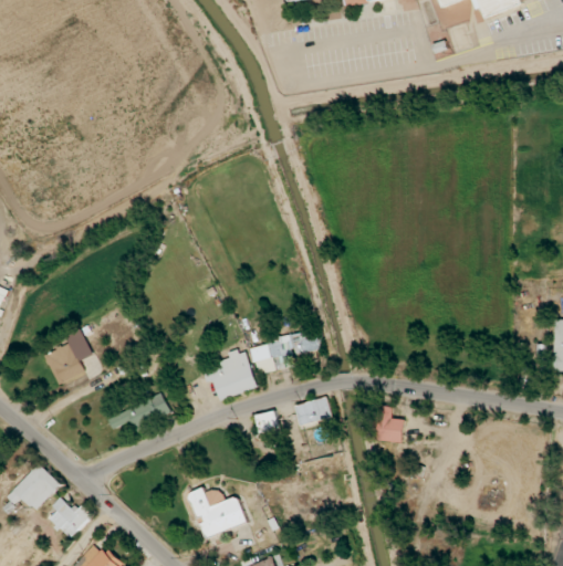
[(435,0),(438,8),(460,0),(470,0),(475,10),(480,8),(483,18),(521,4),(519,0),(435,0)]
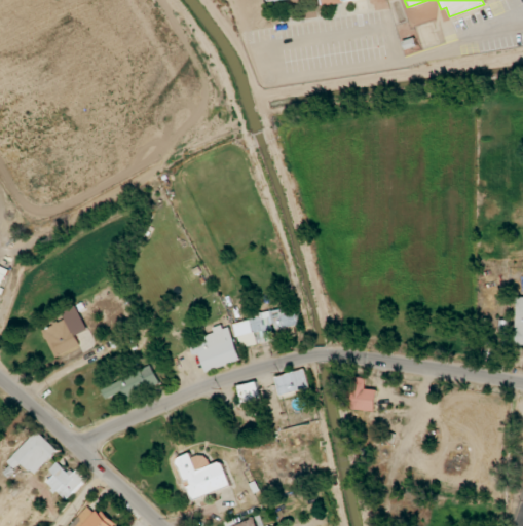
[(522,297),(514,297),(513,345),(522,345),(522,297)]
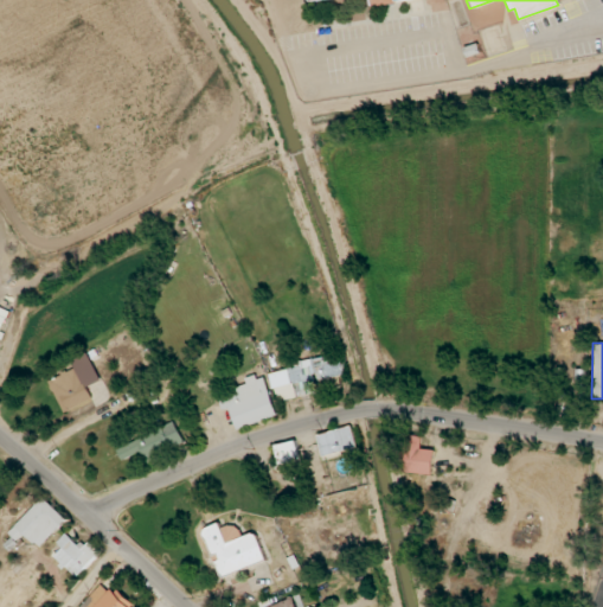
[(344,375),(341,362),(327,364),(325,356),(294,362),(295,368),(268,372),(274,402),(314,394),(312,381),(344,375)]
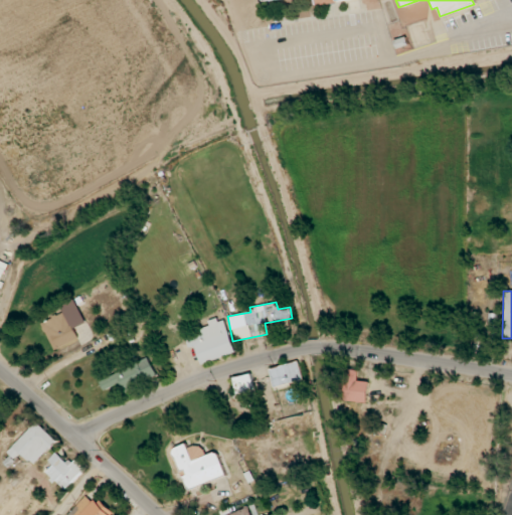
[(38,323),(52,350),(76,338),(62,311),(38,323)]
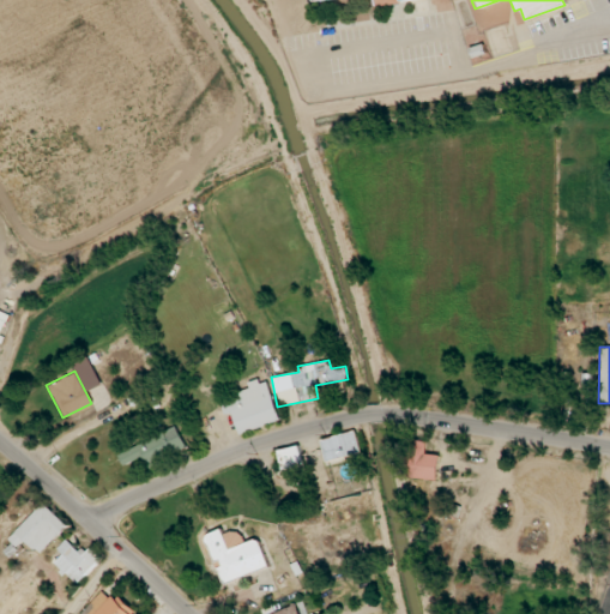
[(265,379),(246,384),(247,392),(218,401),(223,415),(231,413),(237,434),(277,422),(265,379)]
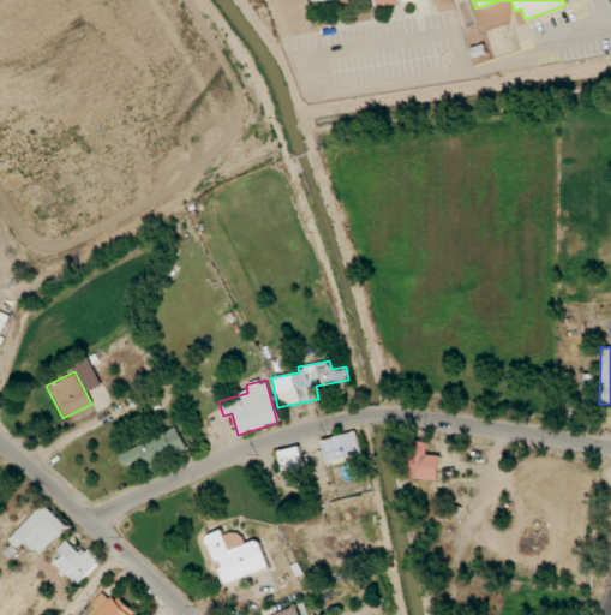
[(117,455),(123,466),(139,458),(147,471),(186,451),(174,427),(117,455)]
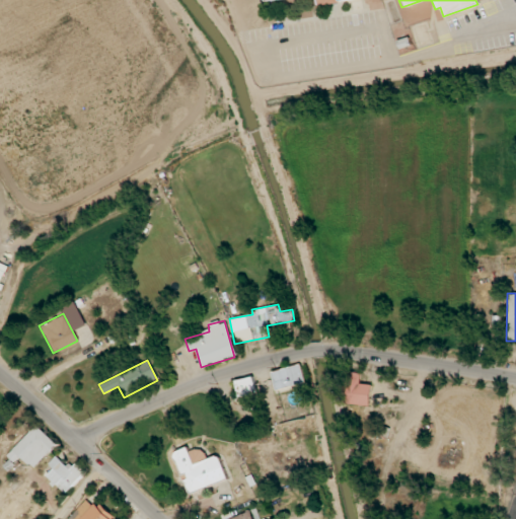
[(269,372),(274,390),(304,382),(299,364),(269,372)]
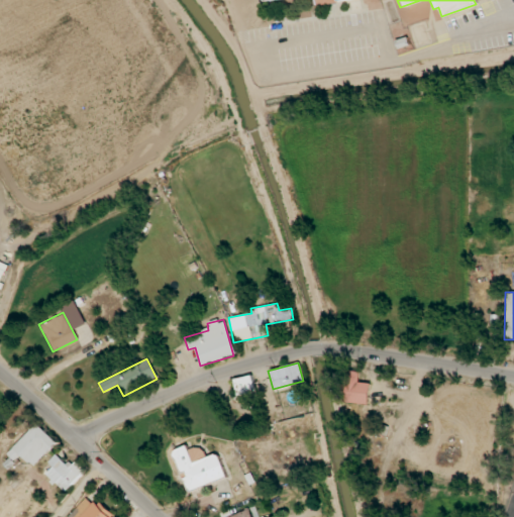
[(368,383),(356,383),(356,372),(343,371),(342,403),(367,404),(368,383)]
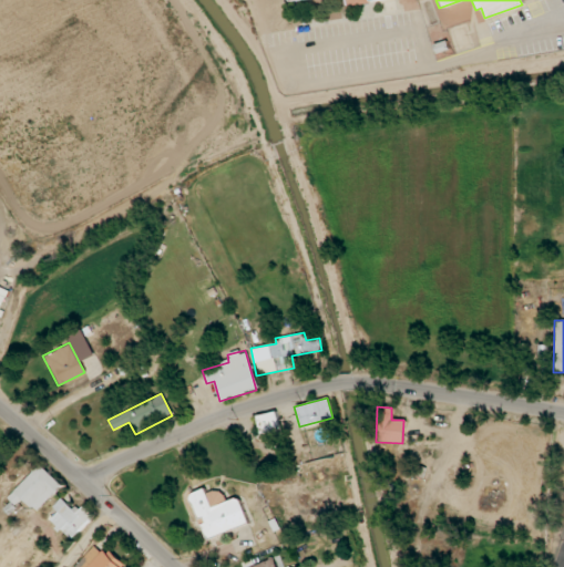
[(278,429),(273,411),(254,416),(258,434),(278,429)]
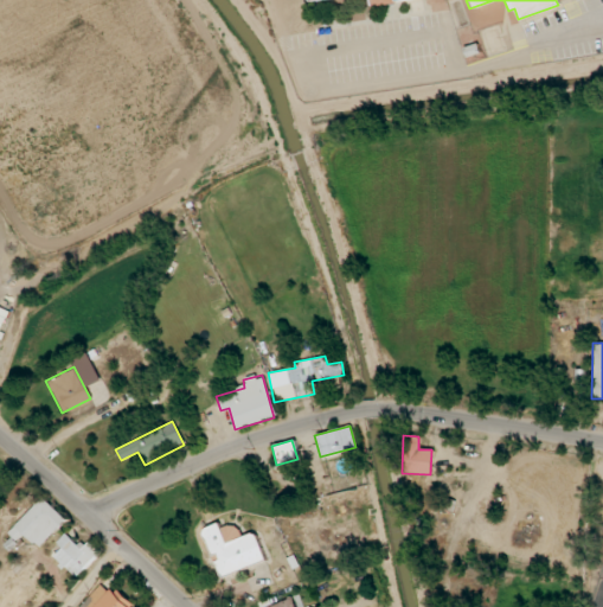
[(6,534),(14,541),(21,534),(36,548),(64,519),(40,498),(6,534)]
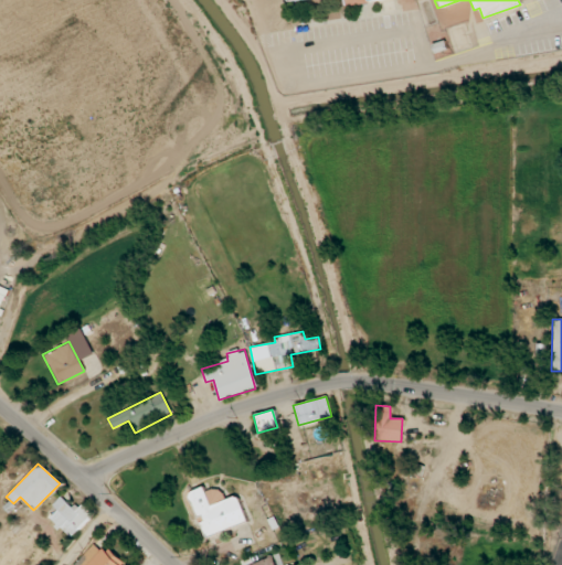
[(205,537),(246,522),(236,496),(223,500),(218,487),(204,492),(202,487),(187,492),(198,520),(199,520),(205,537)]
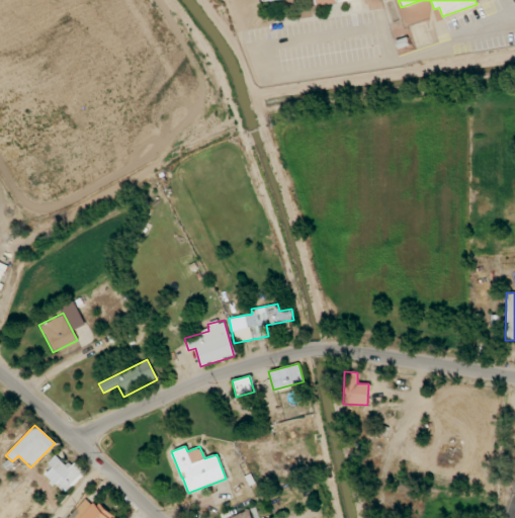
[(51,467),(44,477),(63,494),(82,470),(71,460),(66,466),(53,455),(46,463),(51,467)]
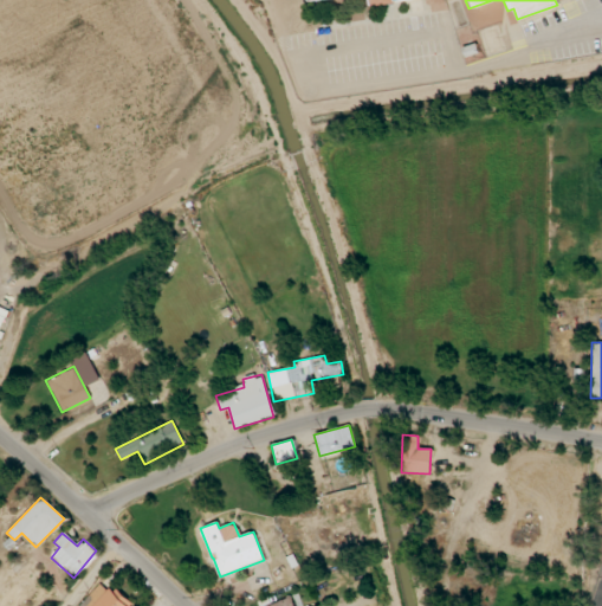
[(127,605),(130,603),(112,587),(108,593),(98,584),(77,605),(127,605)]
